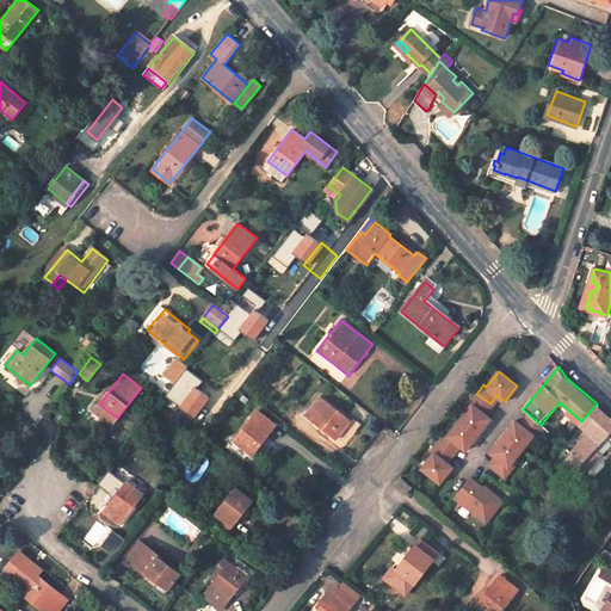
[(491,403),(476,394),(470,402),(473,403),(467,412),(461,420),(479,434),(491,418),(486,414),(483,412),(491,403)]
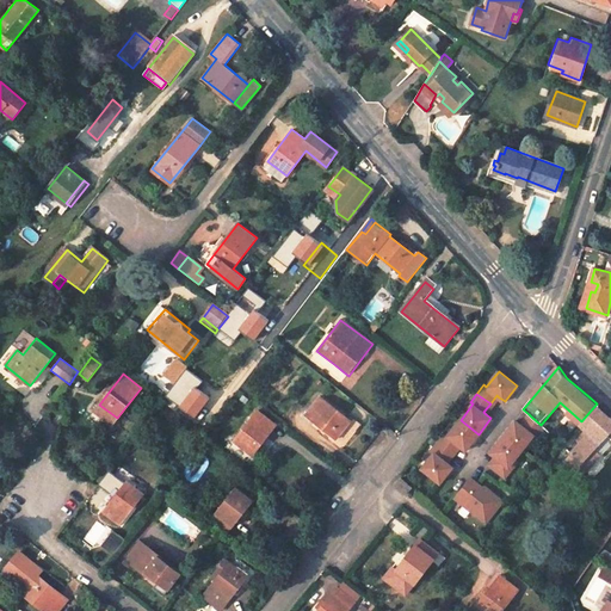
[(351,421),(320,396),(306,415),(337,439),(351,421)]
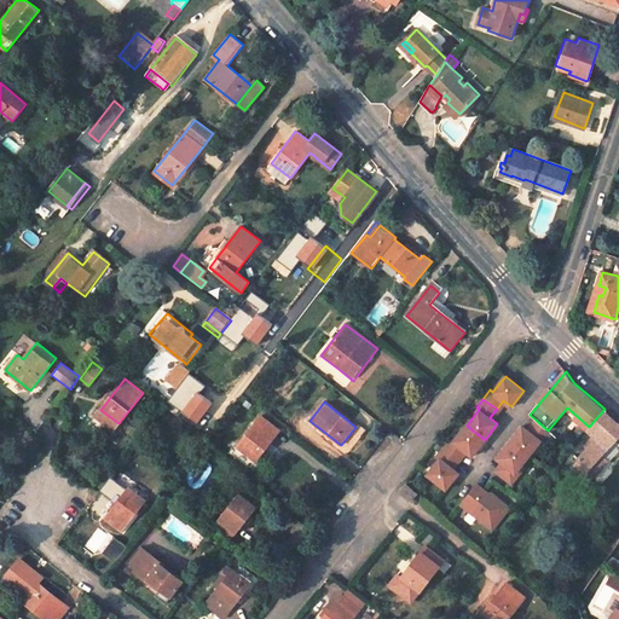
[(578,460),(590,469),(613,443),(618,449),(618,421),(605,409),(589,427),(599,437),(578,460)]
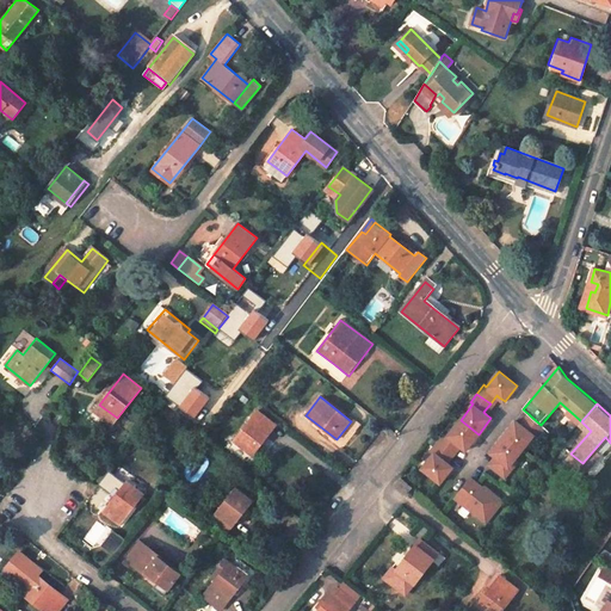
[(275,426),(257,412),(233,443),(251,457),(275,426)]
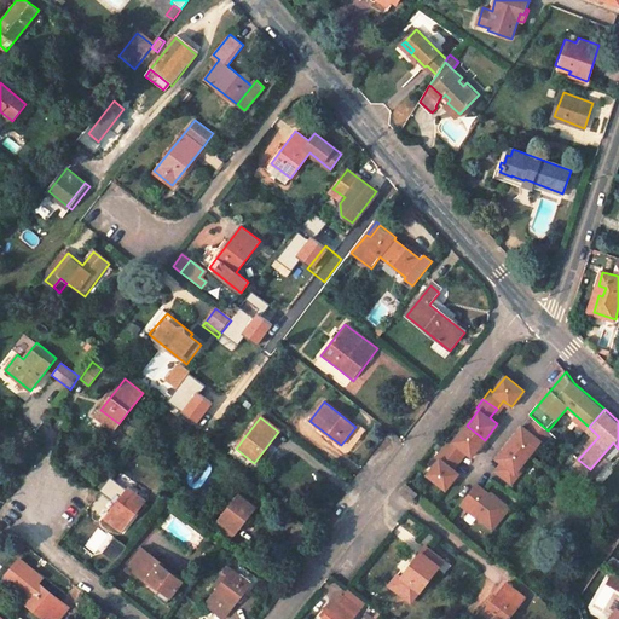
[(538,422),(536,420),(527,429),(530,432),(538,422)]
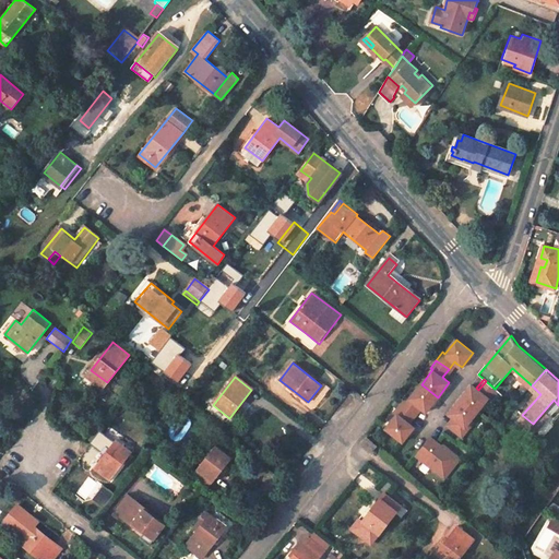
[(495,389),(486,381),(478,390),(476,388),(472,384),(461,399),(482,416),(500,393),(495,389)]
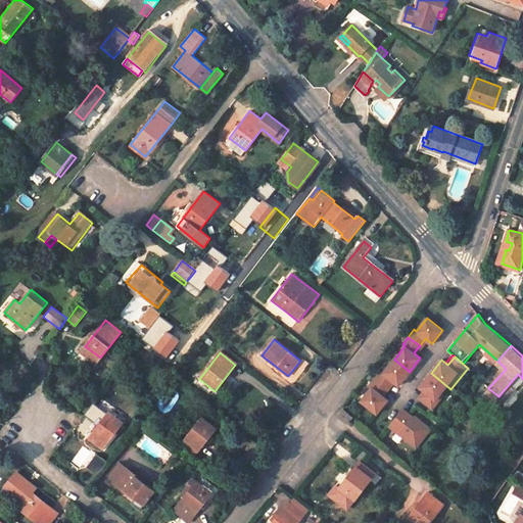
[(398,385),(410,372),(394,360),(388,367),(383,373),(381,371),(375,378),(386,387),(392,380),(394,382),(398,385)]
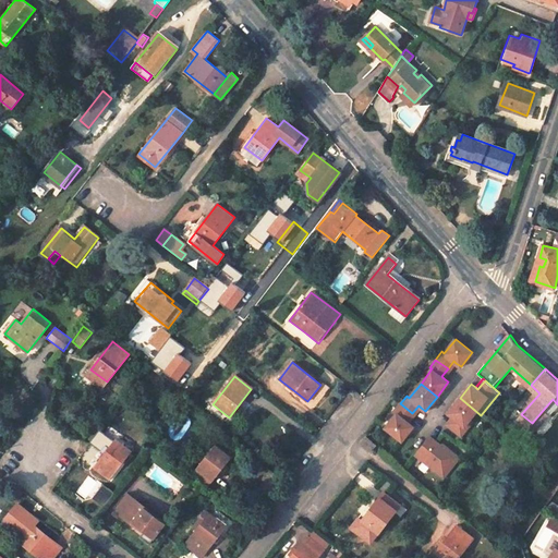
[(481,415),(460,398),(448,413),(455,419),(457,420),(451,427),(463,437),(481,415)]
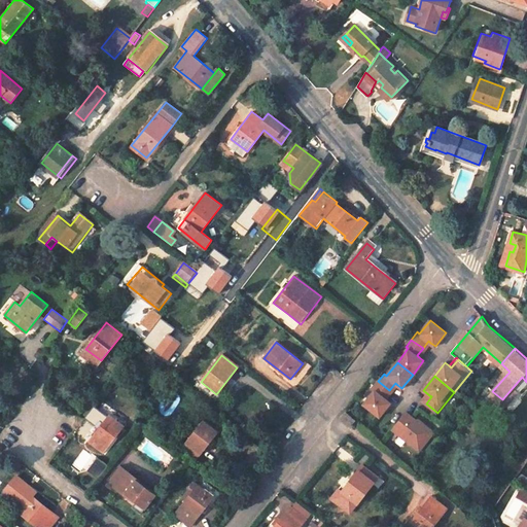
[(389,390),(378,381),(373,388),(375,390),(370,397),(364,403),(380,416),(390,402),(386,398),(384,397),(389,390)]
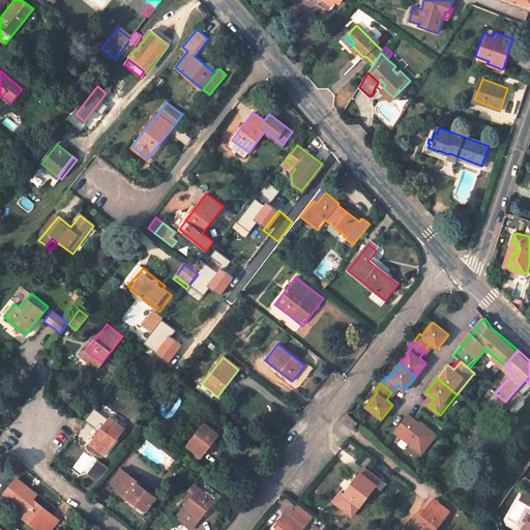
[(349,414),(343,420),(353,429),(358,421),(349,414)]
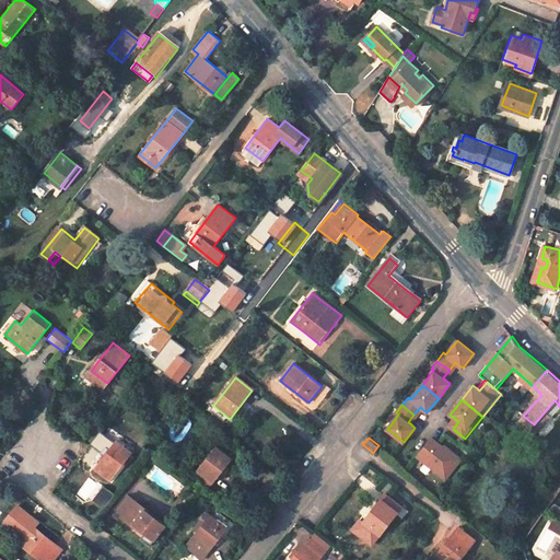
[(445,479),(462,461),(444,446),(443,447),(432,439),(417,456),(445,479)]
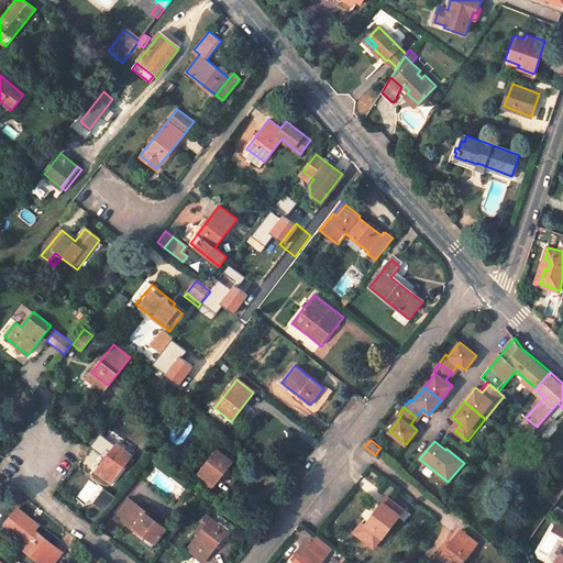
[(114,442),(92,470),(111,484),(133,456),(114,442)]
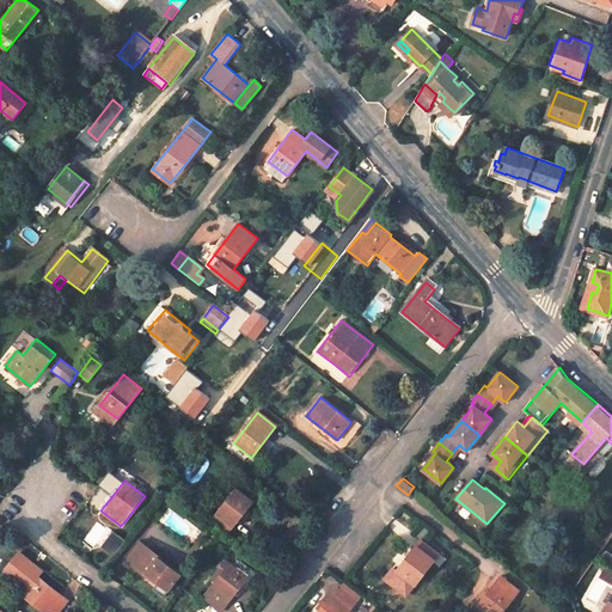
[(230,532),(255,502),(237,488),(212,518),(230,532)]
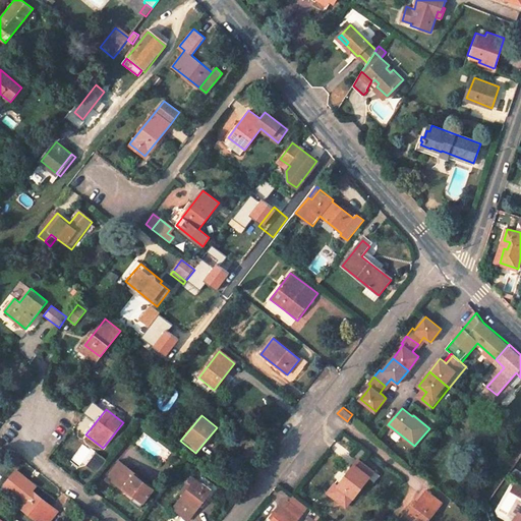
[(363,455),(356,448),(352,454),(358,459),(359,460),(363,455)]
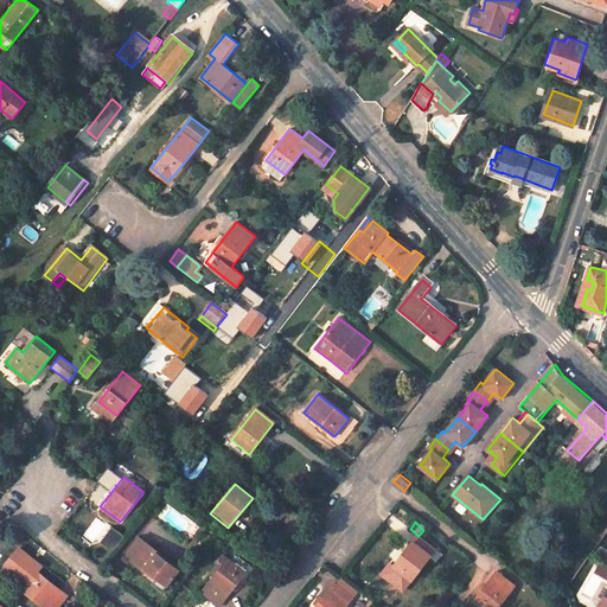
[(429,558),(435,563),(442,555),(419,536),(417,535),(393,566),(410,580),(429,558)]
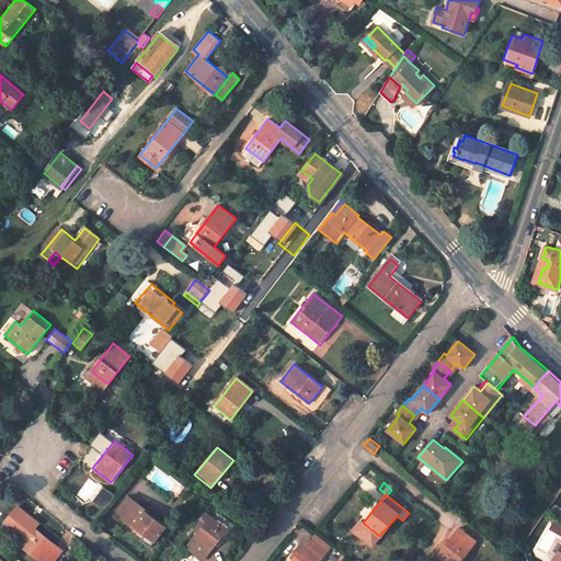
[(144,535),(141,538),(151,545),(167,525),(128,495),(115,513),(144,535)]
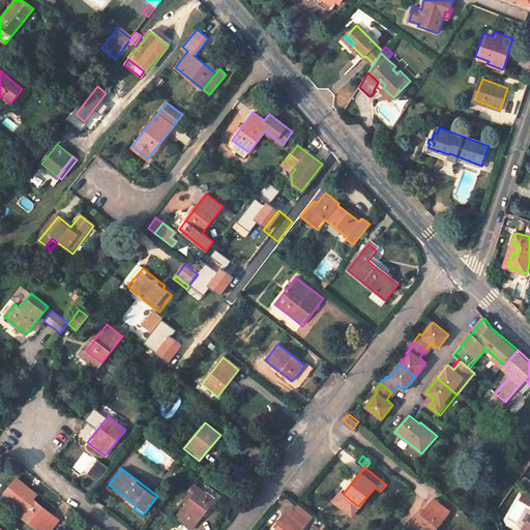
[(214,500),(198,488),(178,513),(174,518),(189,529),(190,529),(194,527),(214,500)]
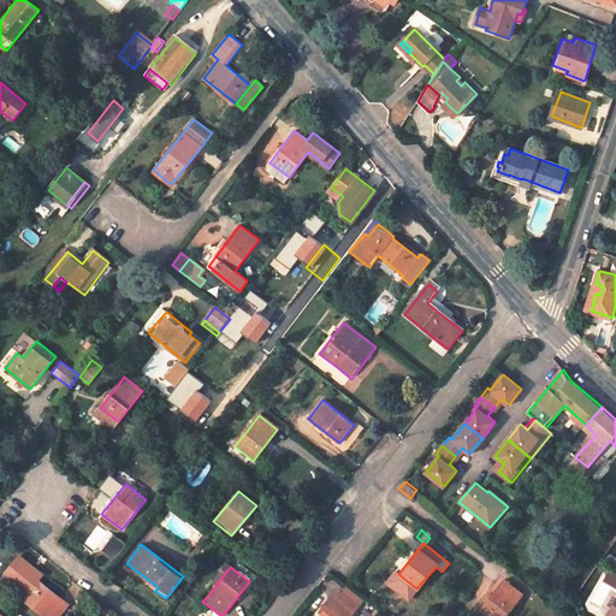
[(615,578),(615,574),(609,570),(605,575),(615,580),(615,578)]
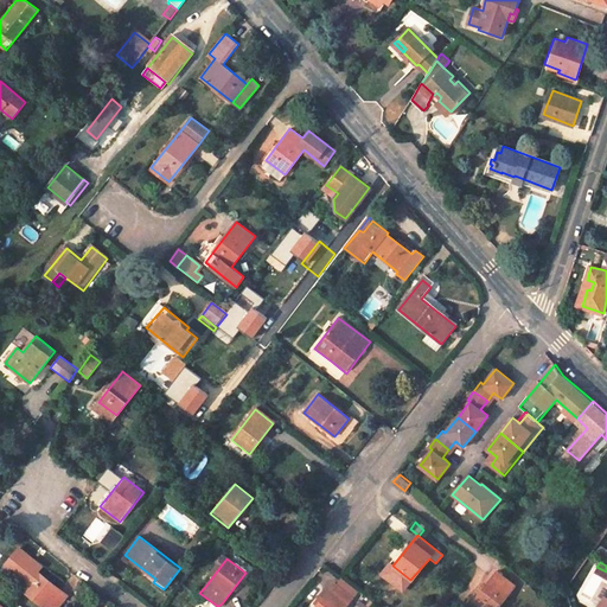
[(596,567),(594,573),(602,577),(606,580),(606,569),(606,572),(596,567)]
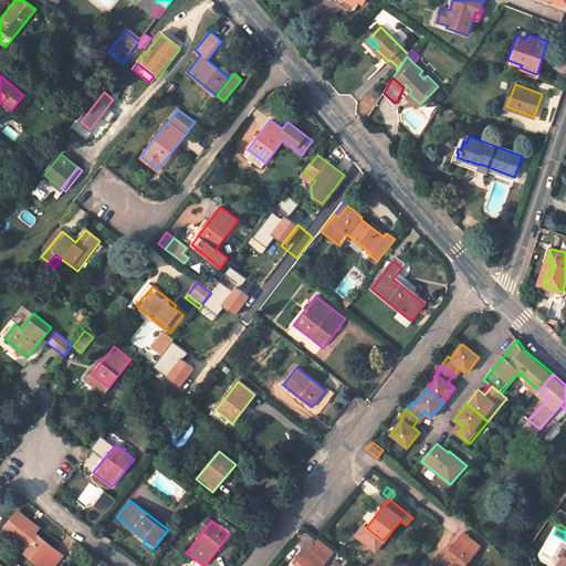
[(463,565),(480,547),(463,533),(439,562),(435,565),(463,565)]
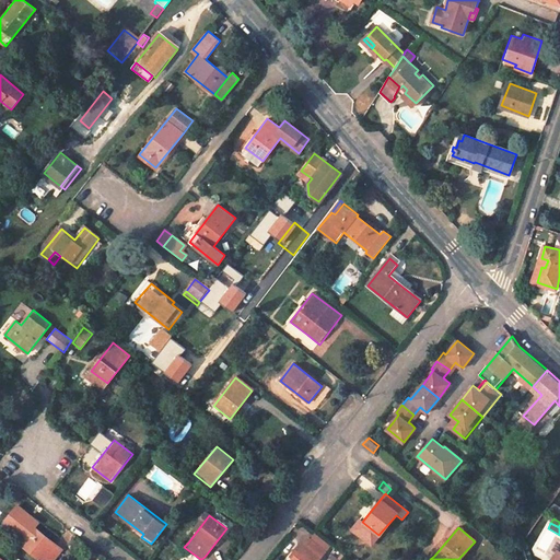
[(32,559),(51,559),(58,552),(28,529),(15,546),(32,559)]
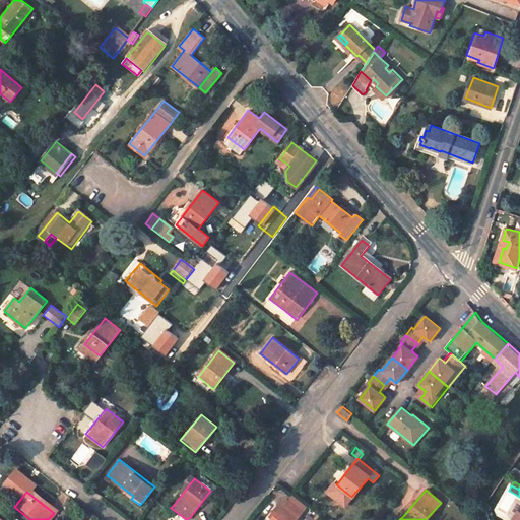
[(285,499),(268,519),(293,519),(301,511),(285,499)]
